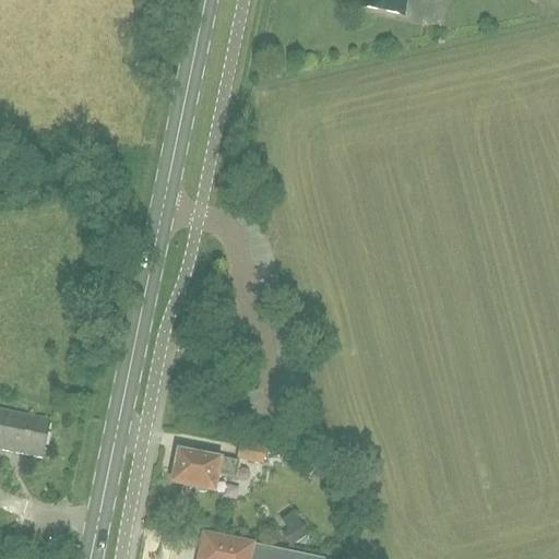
[(403,0),(361,0),(361,4),(401,13),(403,0)]
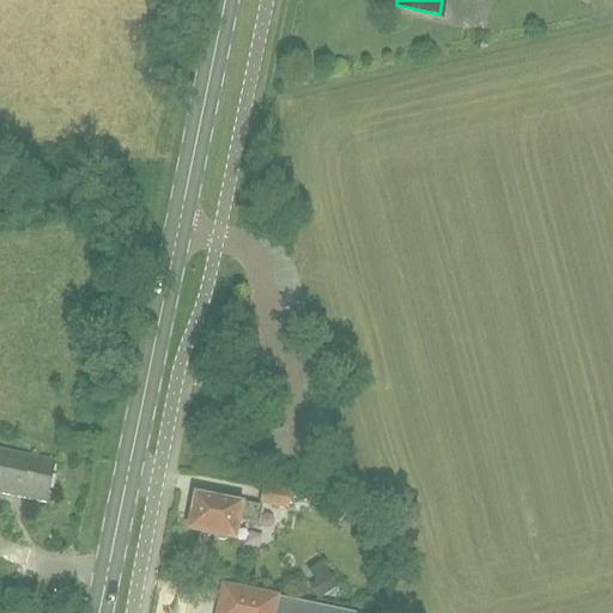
[(0,492),(46,502),(53,459),(0,448),(0,492)]
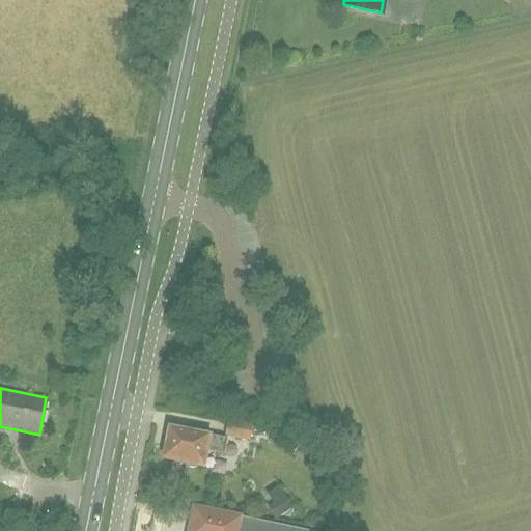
[(249,440),(251,426),(227,421),(224,435),(249,440)]
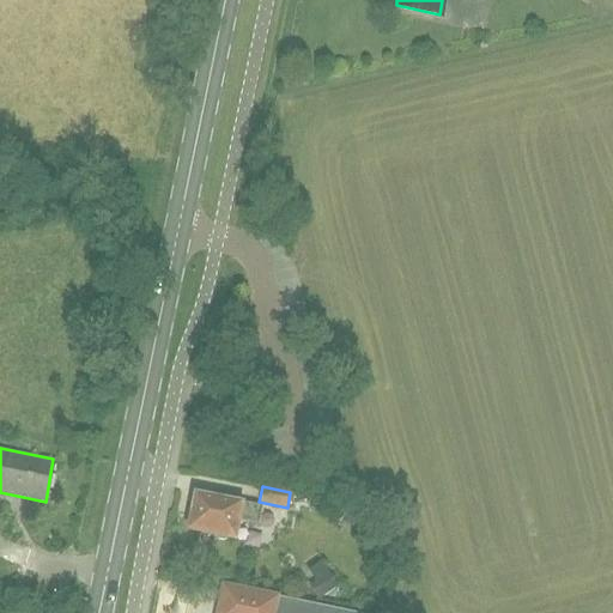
[(222,501),(195,496),(189,529),(235,538),(238,520),(258,523),(261,505),(240,502),(240,501),(223,497),(222,501)]
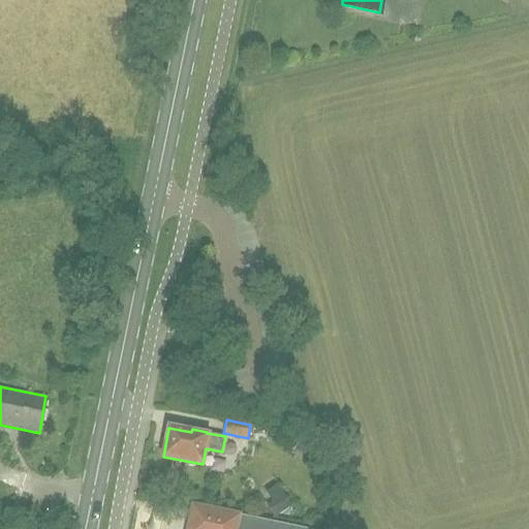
[(312,528),(306,528),(191,505),(186,528),(312,528)]
